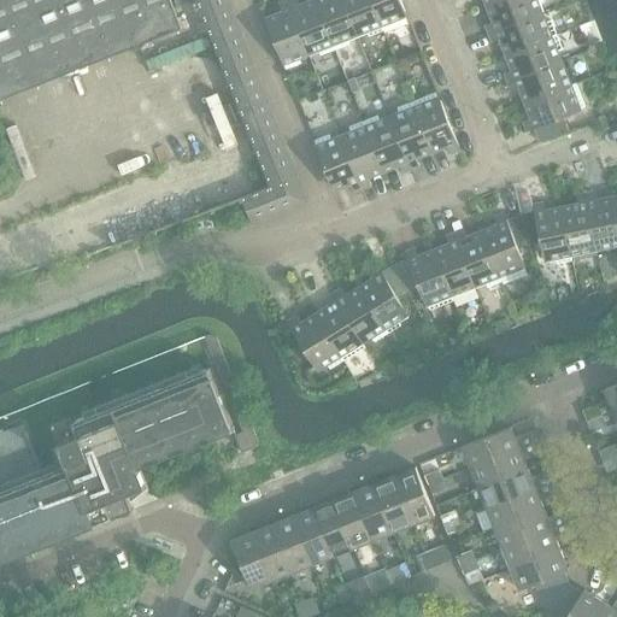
[(230,7),(227,0),(211,0),(198,6),(203,18),(230,7)]
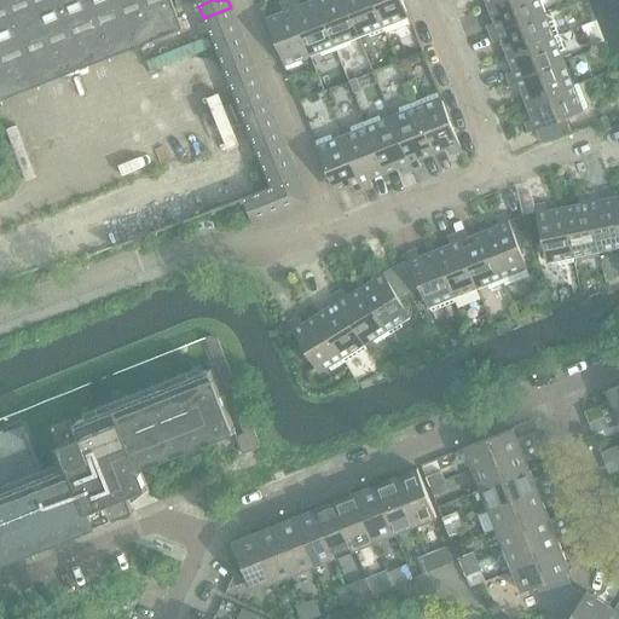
[(336,50),(324,21),(317,3),(302,9),(298,0),(290,0),(289,1),(296,21),(308,51),(318,46),(322,56),(336,50)]
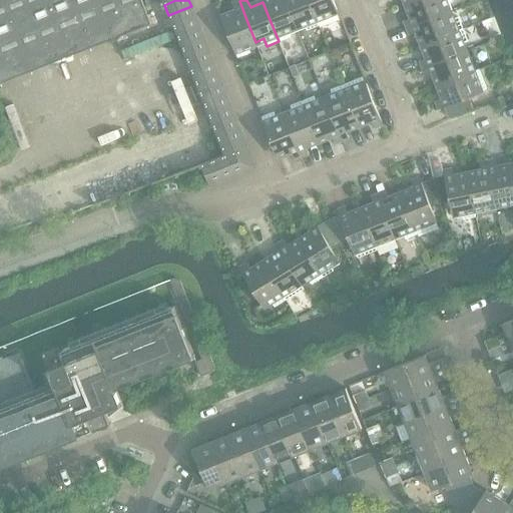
[(296,26),(285,0),(269,0),(263,2),(269,17),(279,41),(292,36),(289,28),(296,26)]
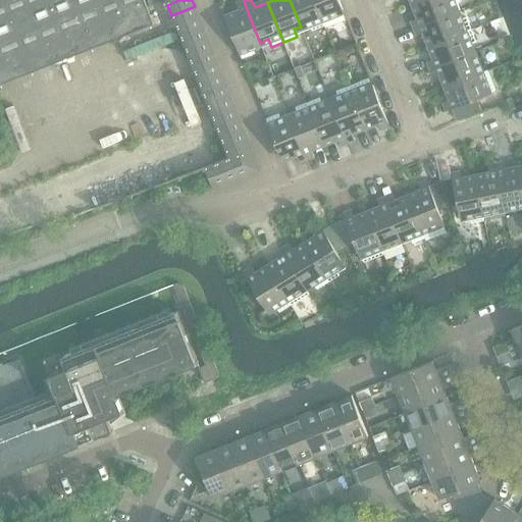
[(324,25),(313,0),(290,0),(301,27),(309,22),(313,31),(324,25)]
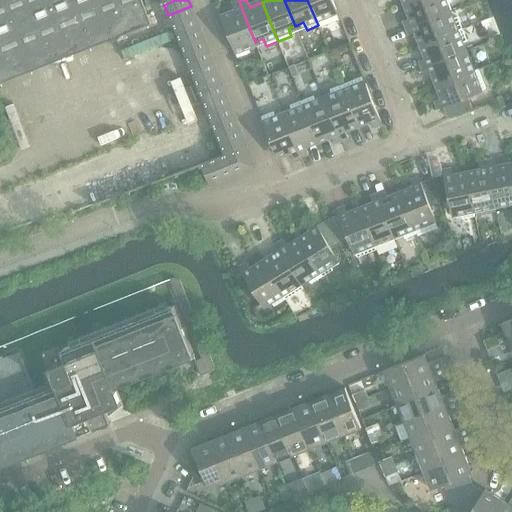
[(336,10),(331,0),(307,0),(318,25),(330,20),(327,13),(336,10)]
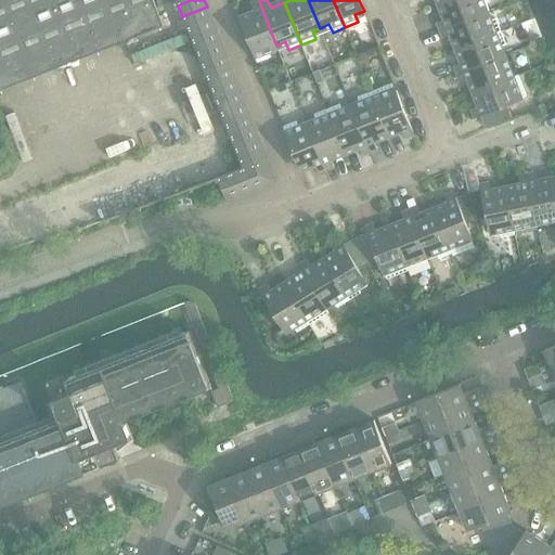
[(485,13),(480,4),(488,1),(488,0),(452,0),(441,4),(447,18),(436,23),(439,30),(470,18),(485,13)]
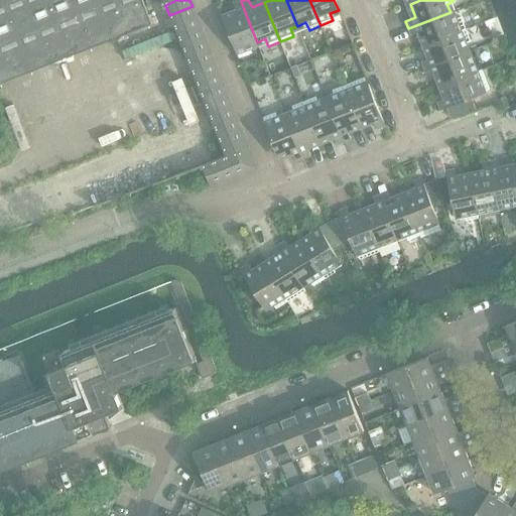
[(257,42),(247,17),(241,1),(233,4),(237,13),(224,19),(239,58),(252,52),(249,45),(257,42)]
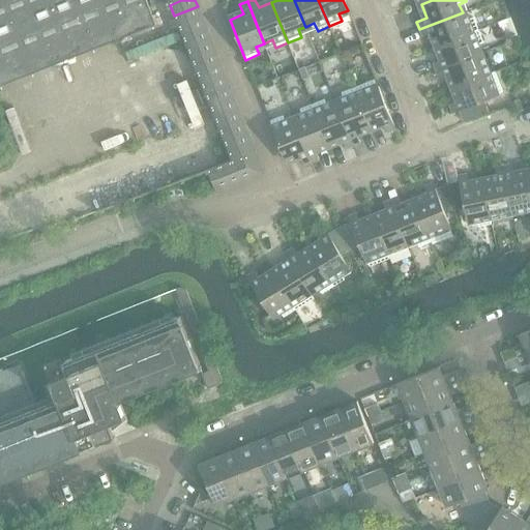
[(202,18),(198,6),(174,16),(179,27),(202,18)]
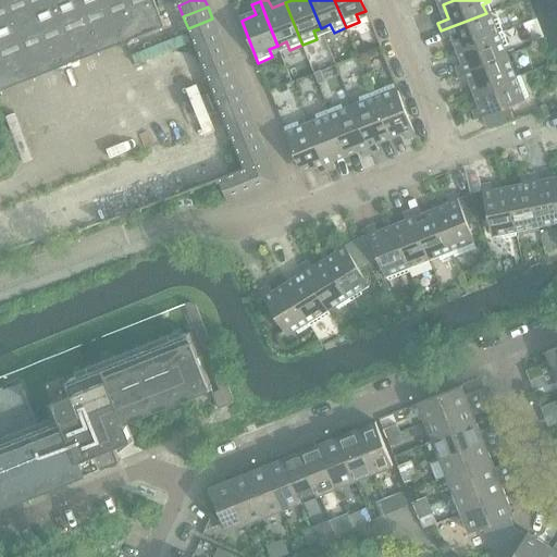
[(503,32),(497,17),(490,21),(489,19),(486,13),(472,19),(441,31),(444,38),(455,34),(460,48),(503,32)]
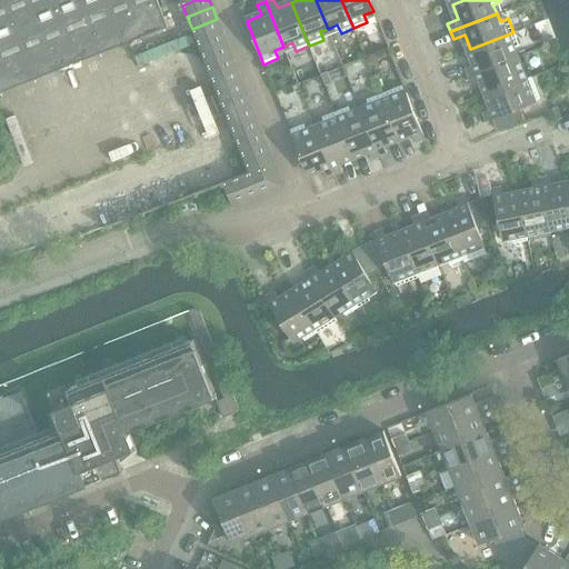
[(221,31),(217,19),(192,29),(197,41),(221,31)]
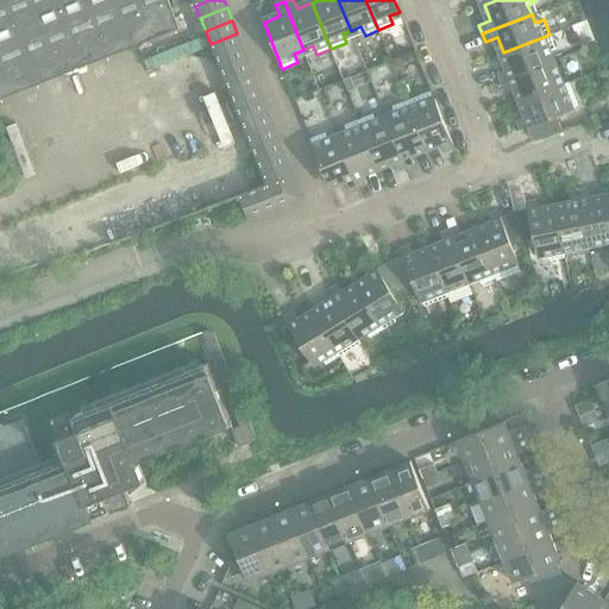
[(243,46),(237,33),(211,44),(215,57),(243,46)]
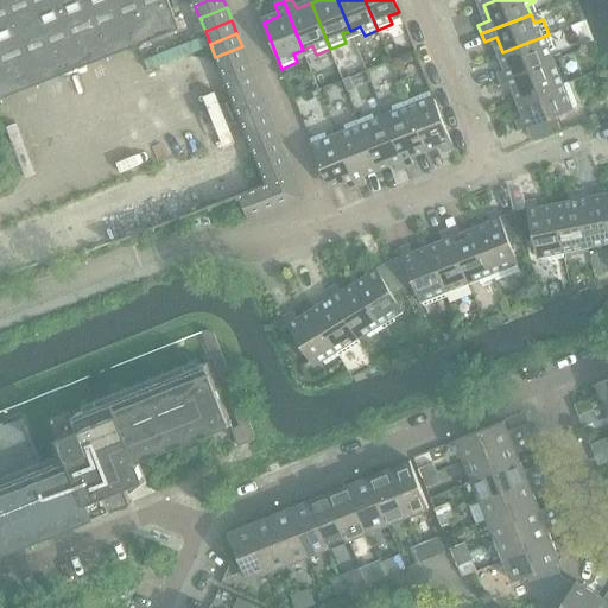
[(550,61),(546,52),(555,49),(549,35),(502,52),(508,68),(496,73),(500,81),(550,61)]
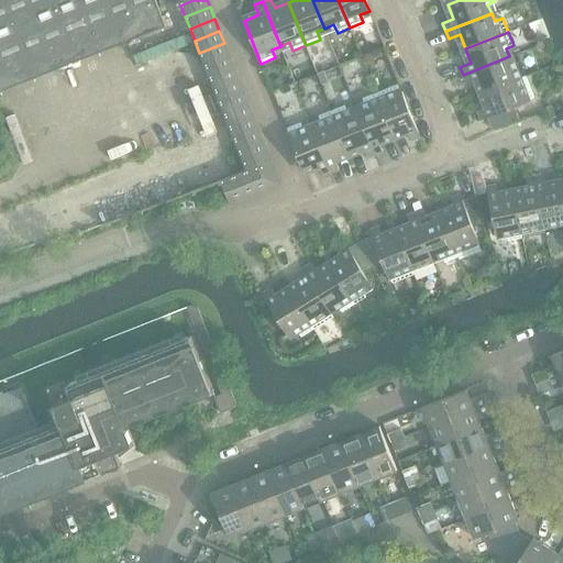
[(229,55),(224,43),(199,53),(205,65),(229,55)]
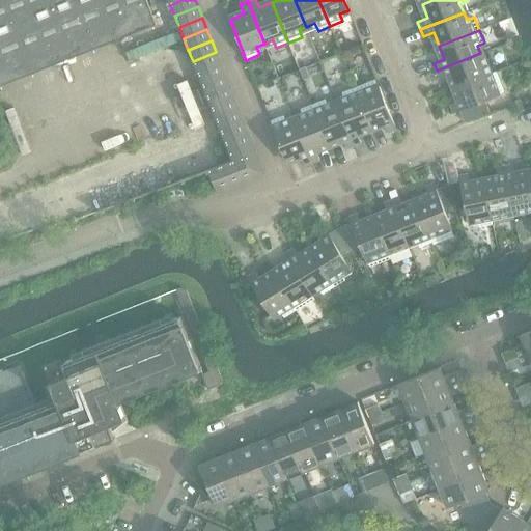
[(221,63),(216,52),(193,61),(197,73),(221,63)]
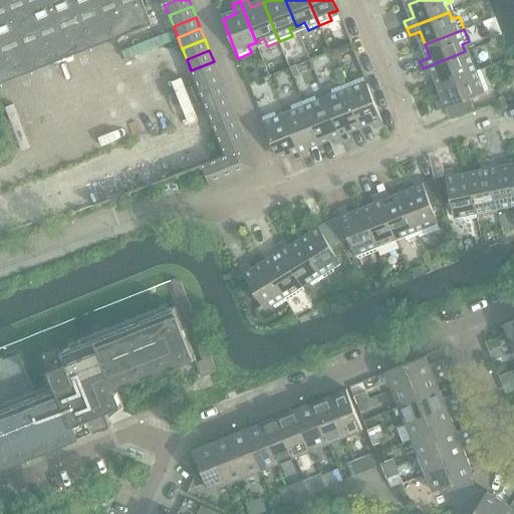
[(480,69),(475,56),(468,59),(465,51),(423,68),(426,75),(435,72),(441,84),(480,69)]
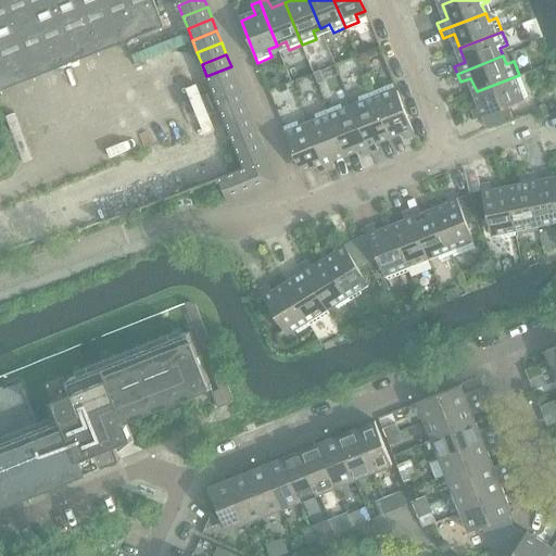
[(236,78),(231,66),(206,76),(212,88),(236,78)]
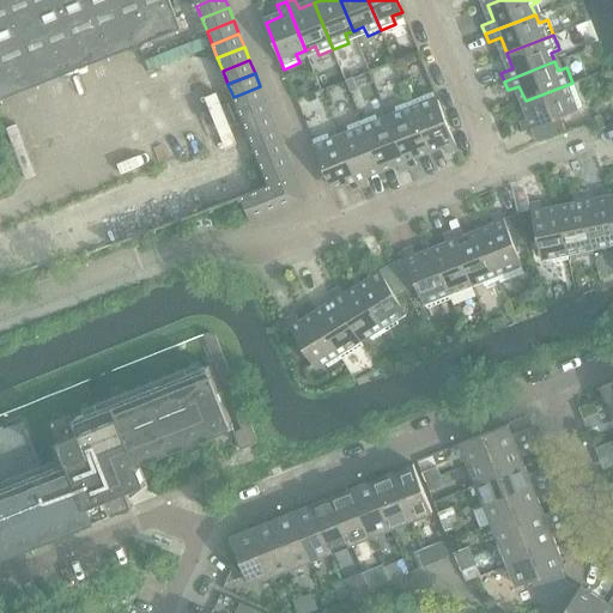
[(352,77),(345,80),(350,92),(357,90),(352,77)]
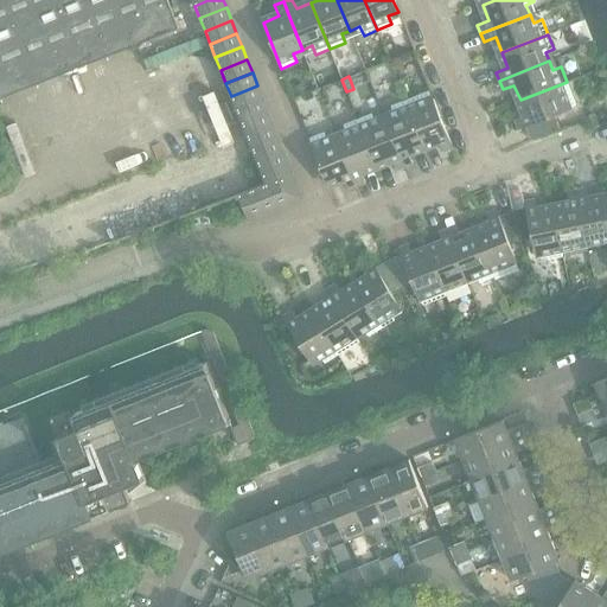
[(576,106),(567,82),(521,100),(526,115),(515,120),(518,129),(525,127),(530,140),(558,128),(554,115),(576,106)]
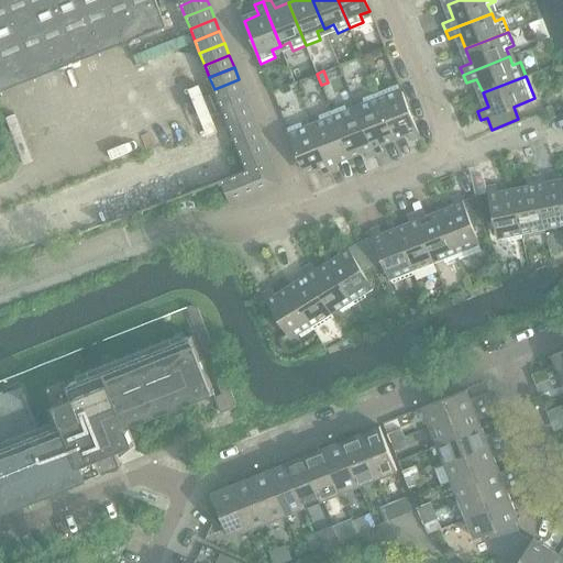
[(284,85),(280,77),(273,80),(276,88),(284,85)]
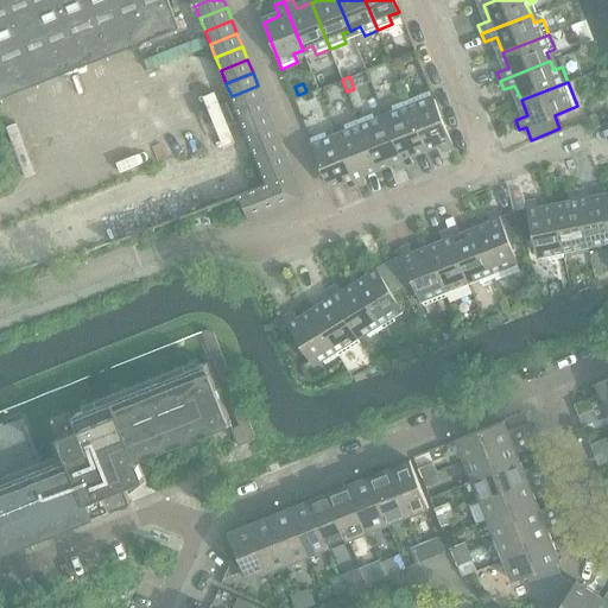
[(263,99),(258,86),(232,96),(236,109),(263,99)]
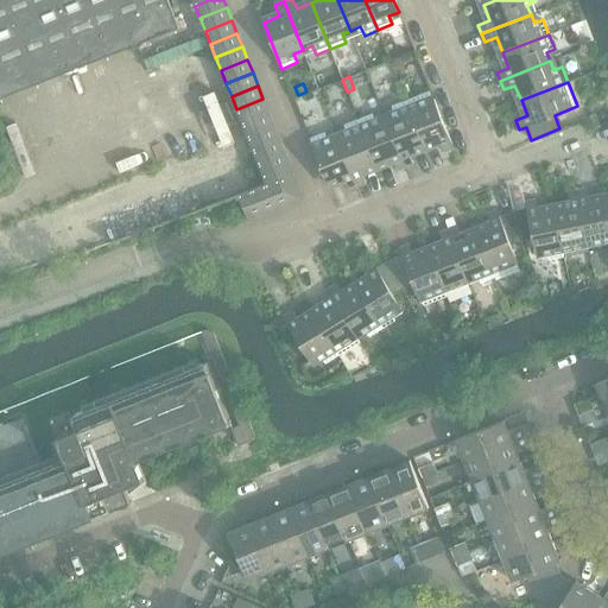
[(453,149),(434,100),(424,103),(420,94),(406,100),(424,146),(439,140),(443,152),(453,149)]
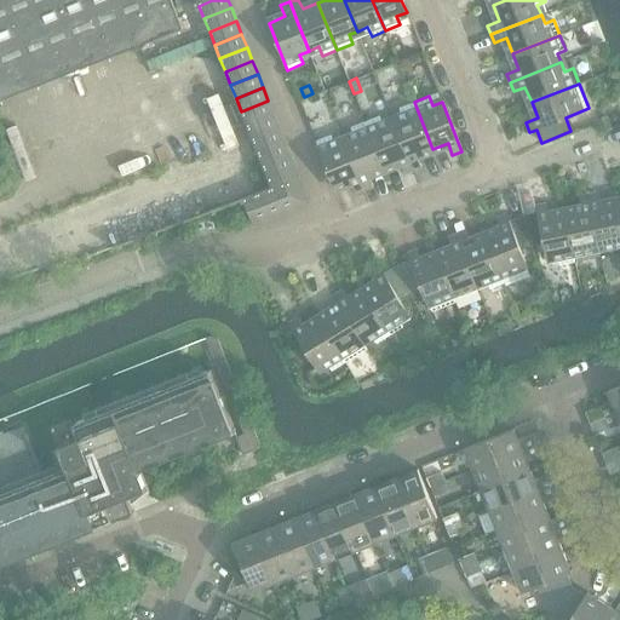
[(274,114),(268,101),(241,112),(246,125),(274,114)]
